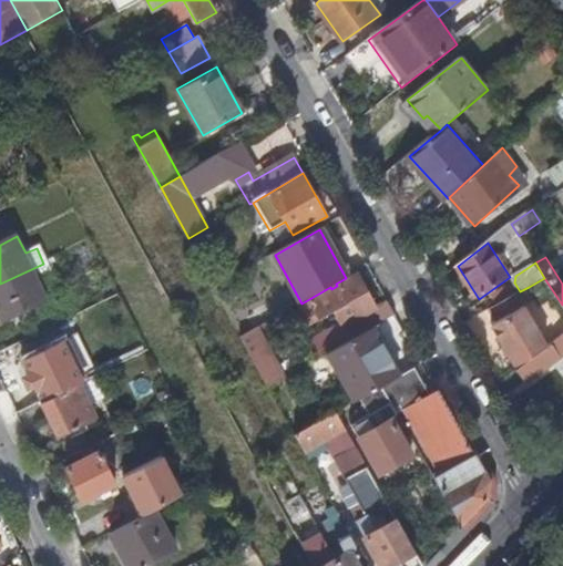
[(43,264),(0,284),(0,312),(4,322),(49,301),(40,285),(50,279),(43,264)]
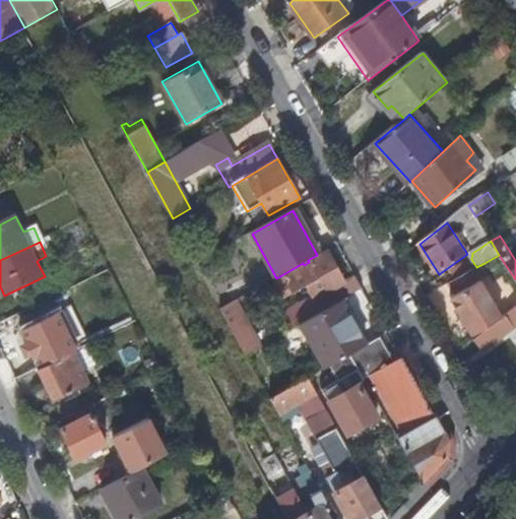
[(342,301),(364,288),(358,277),(345,282),(327,251),(309,262),(304,265),(282,276),(292,294),(309,283),(315,296),(285,313),(294,328),(303,324),(342,301)]
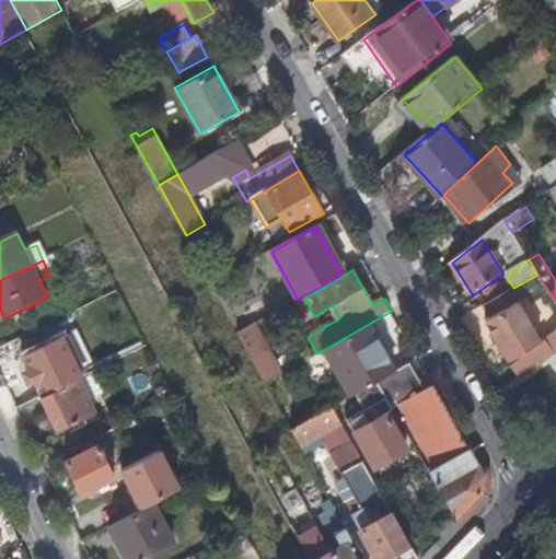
[(513,288),(483,305),(489,318),(485,322),(507,364),(539,345),(516,305),(522,302),(513,288)]
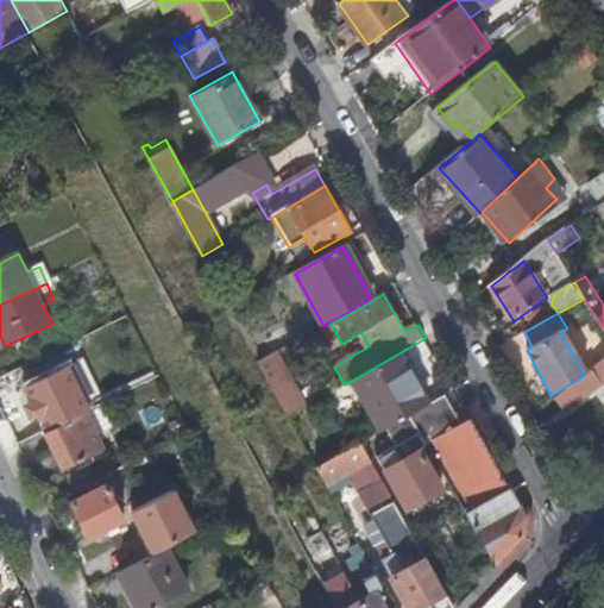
[(383,431),(410,415),(429,405),(401,352),(354,380),(383,431)]
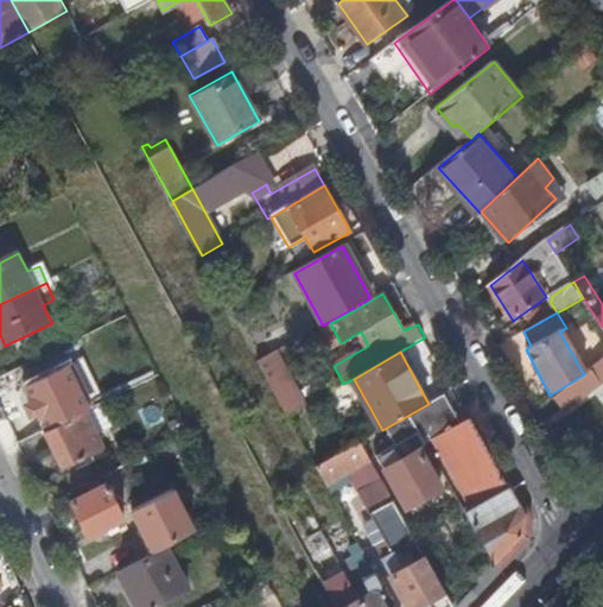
[(268,356),(259,361),(279,398),(296,387),(280,359),(272,362),(268,356)]
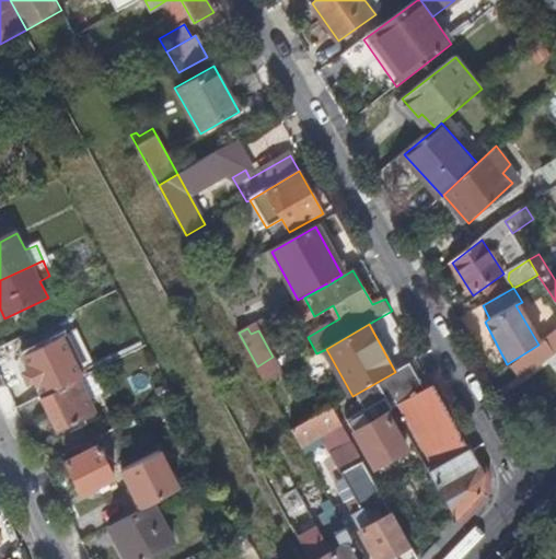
[(555,351),(555,333),(545,340),(555,351)]
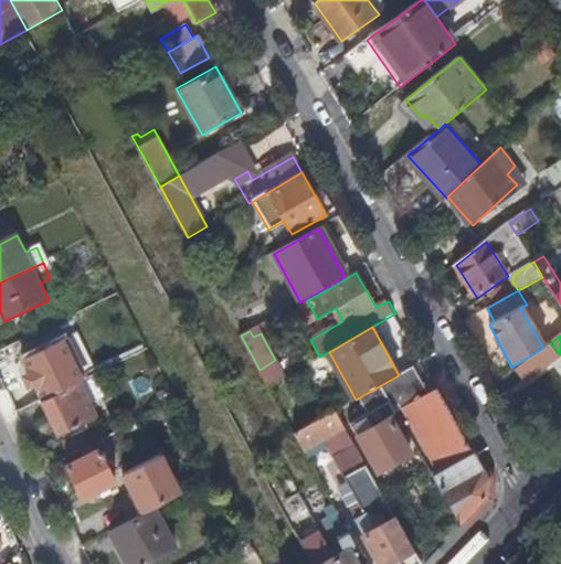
[(23,359),(43,401),(83,381),(86,380),(65,340),(23,359)]
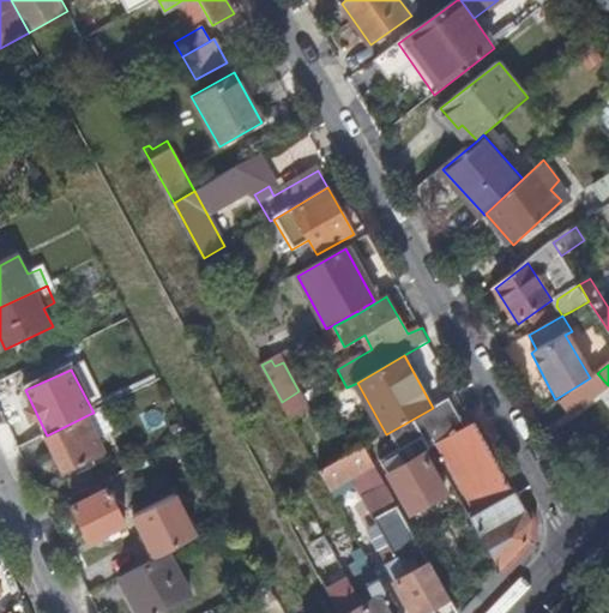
[(597,373),(560,402),(571,416),(608,385),(597,373)]
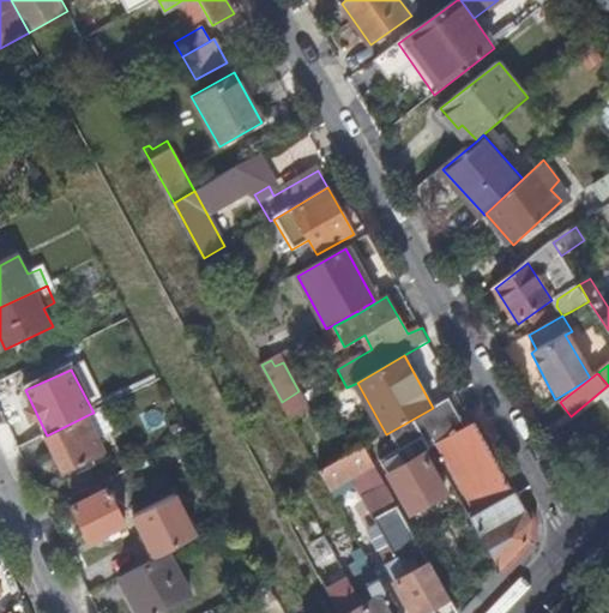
[(282,402),(290,419),(308,409),(299,391),(282,402)]
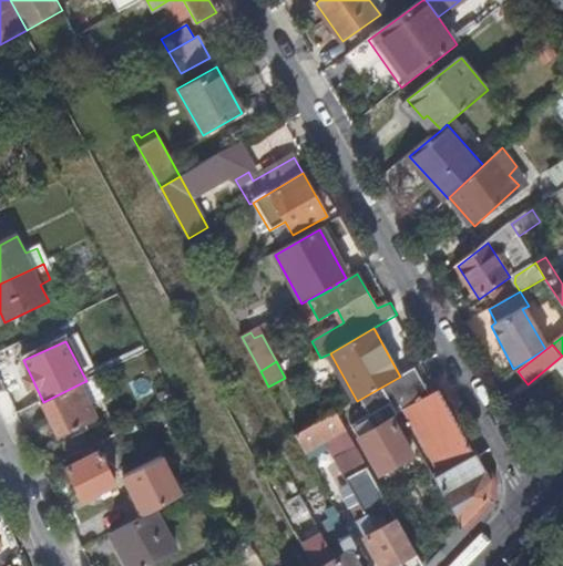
[(405,409),(421,399),(407,373),(400,377),(382,387),(397,413),(405,409)]
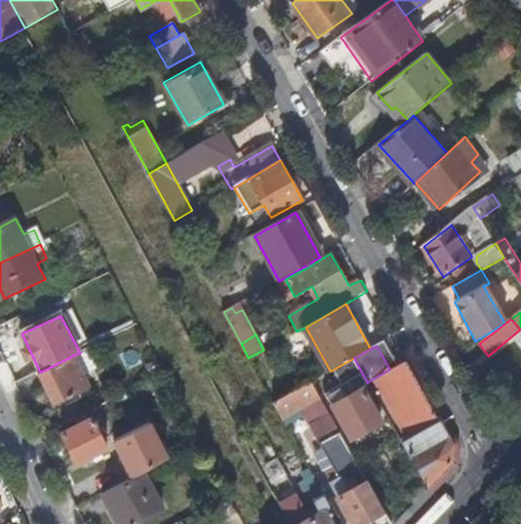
[(77,354),(40,372),(56,404),(93,388),(77,354)]
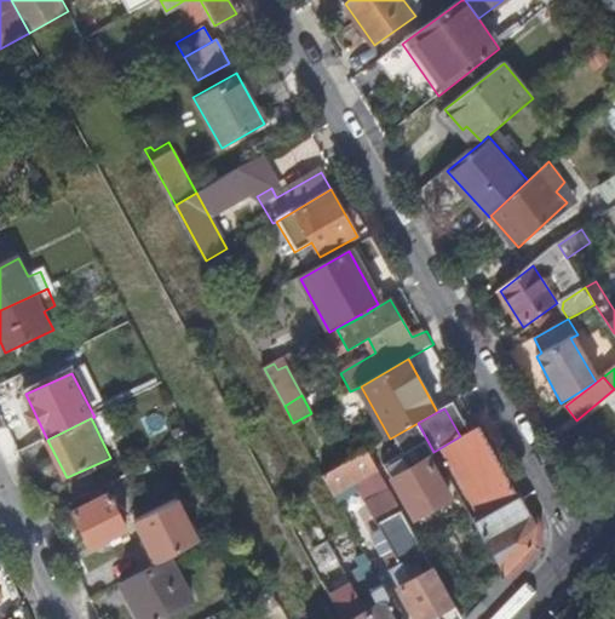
[(476,526),(505,575),(536,543),(538,528),(480,425),(460,436),(442,447),(448,458),(446,460),(480,521),(476,526)]
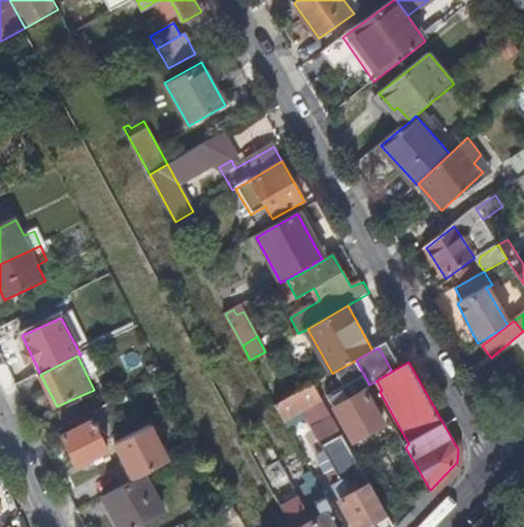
[(315,388),(322,399),(324,402),(330,398),(322,384),(315,388)]
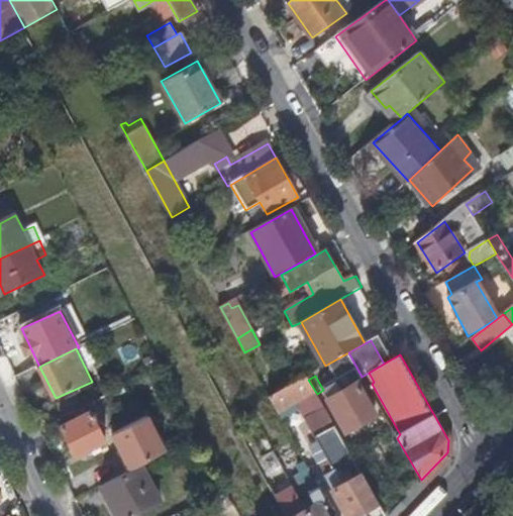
[(270,397),(277,411),(315,391),(308,380),(306,377),(270,397)]
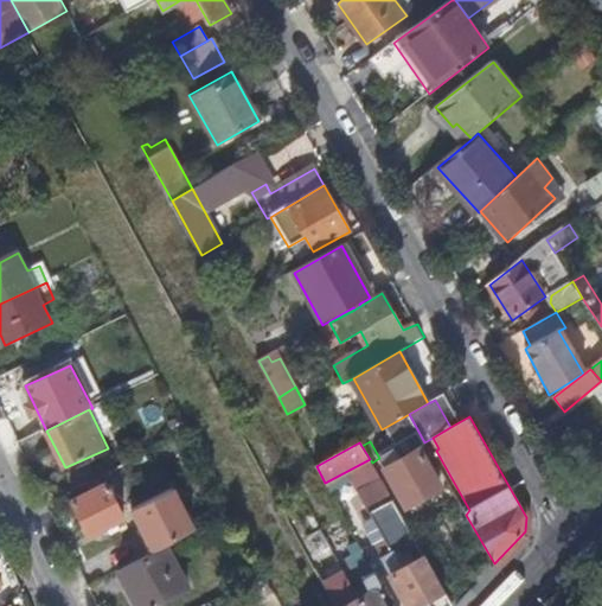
[(439,486),(418,448),(383,469),(404,505),(439,486)]
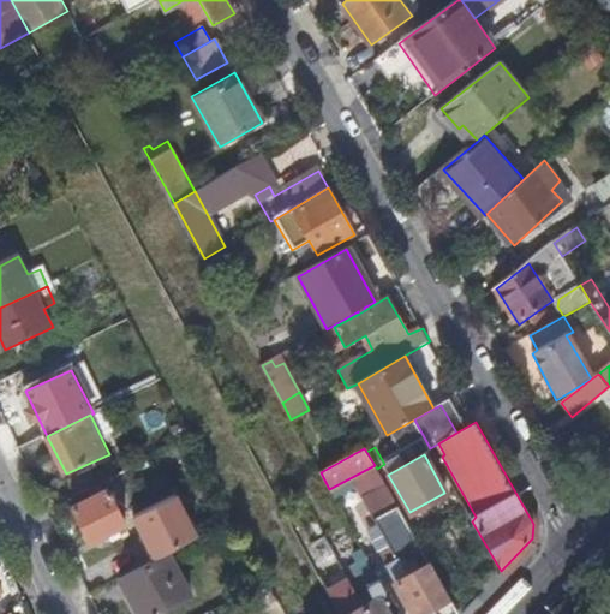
[(105,482),(70,500),(93,543),(127,526),(105,482)]
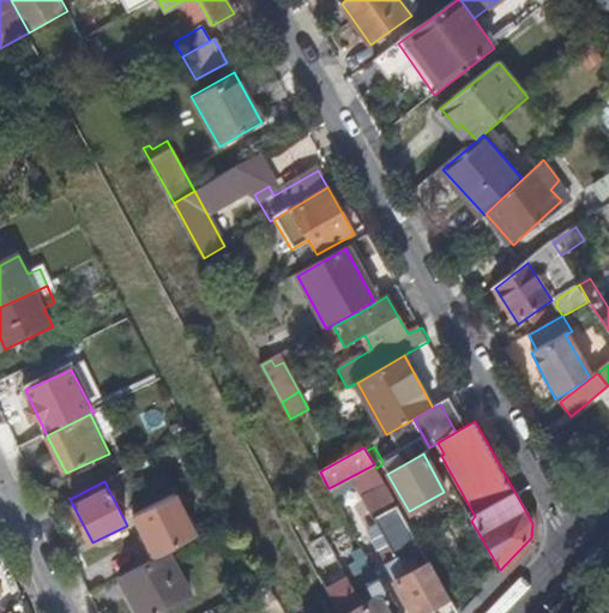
[(377,502),(391,493),(385,482),(371,492),(377,502)]
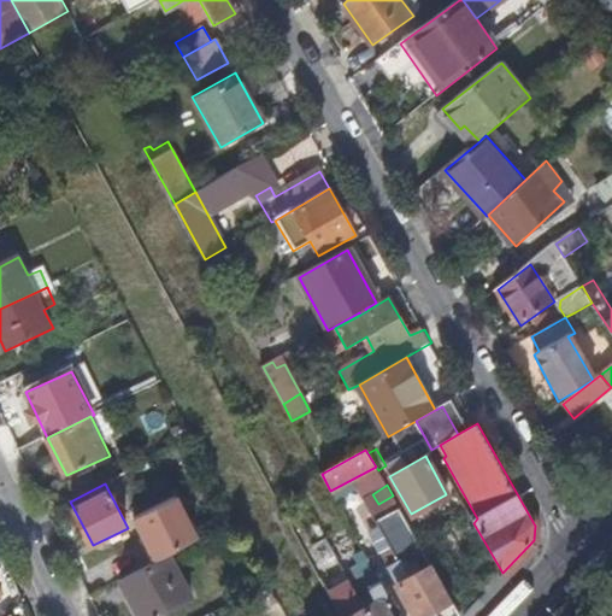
[(383,557),(415,615),(458,615),(393,496),(378,504),(393,531),(401,546),(383,557)]
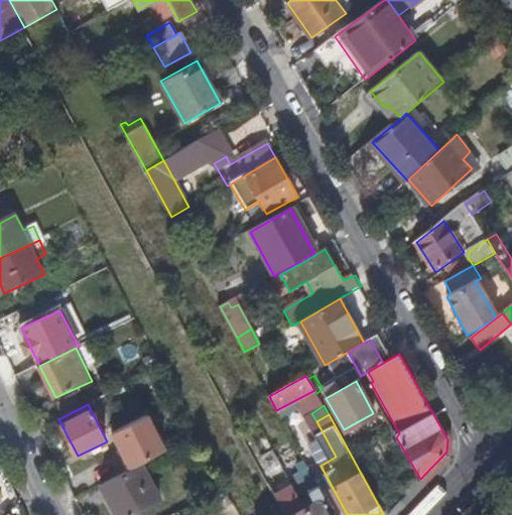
[(147,417),(114,434),(132,470),(142,465),(165,452),(147,417)]
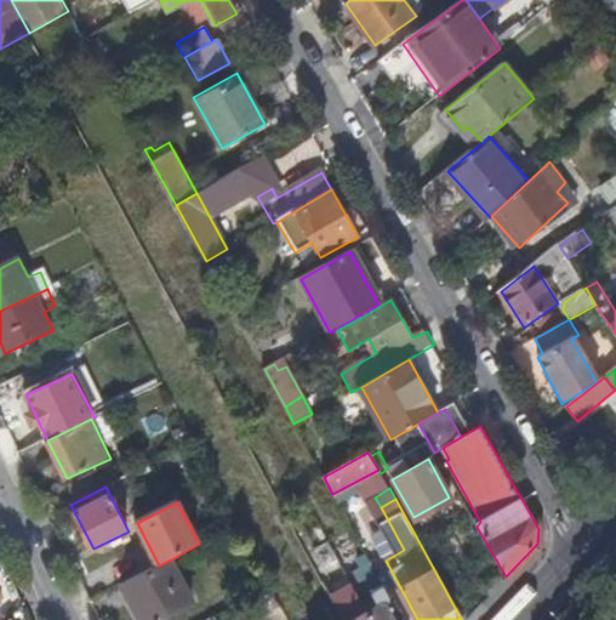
[(376,545),(386,561),(404,550),(395,534),(376,545)]
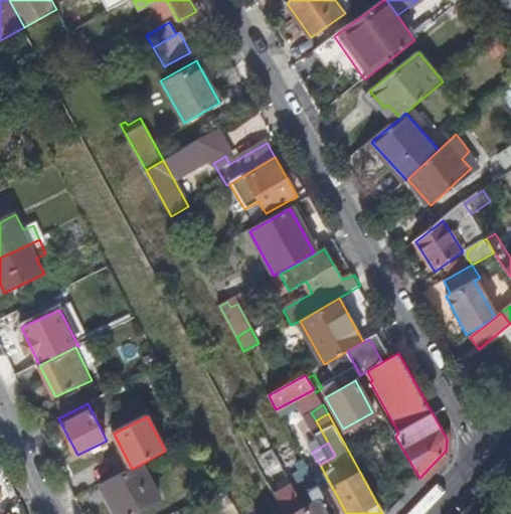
[(132,469),(102,484),(118,513),(128,513),(160,497),(142,464),(132,469)]
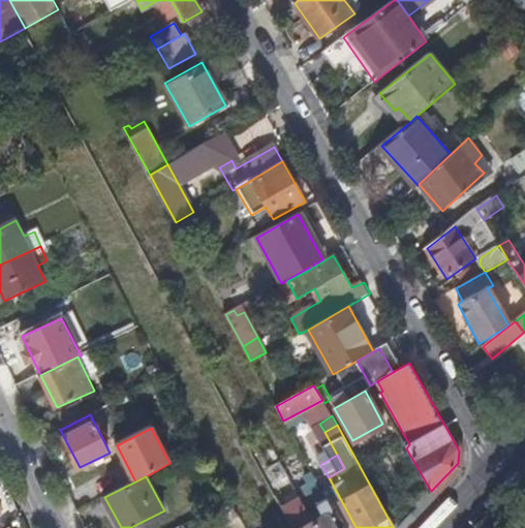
[(314,523),(316,527),(339,527),(332,514),(314,523)]
